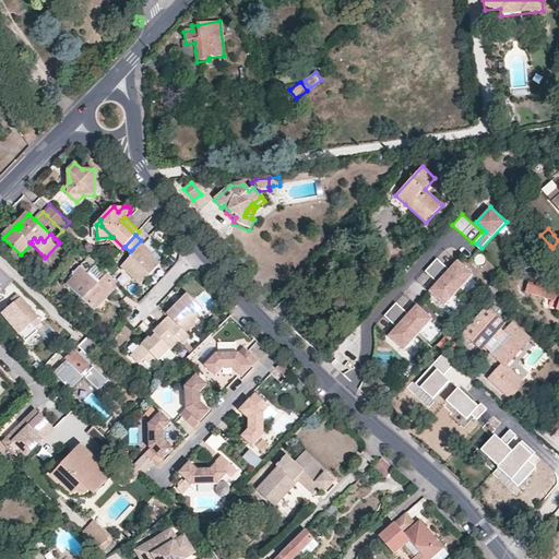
[(141,240),(130,251),(132,253),(139,247),(147,256),(151,252),(152,251),(149,247),(141,240)]
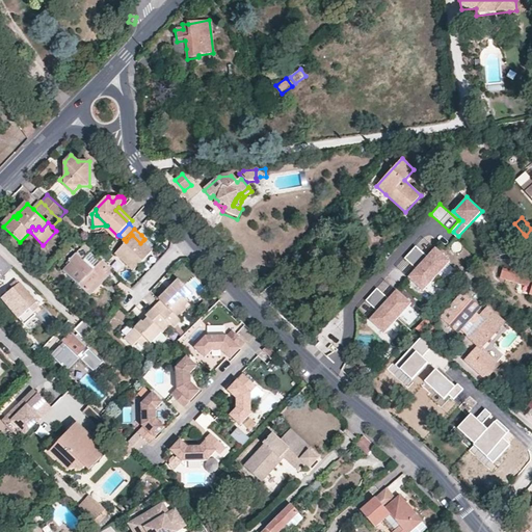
[(153,248),(143,240),(140,243),(132,235),(126,241),(115,253),(134,269),(153,248)]
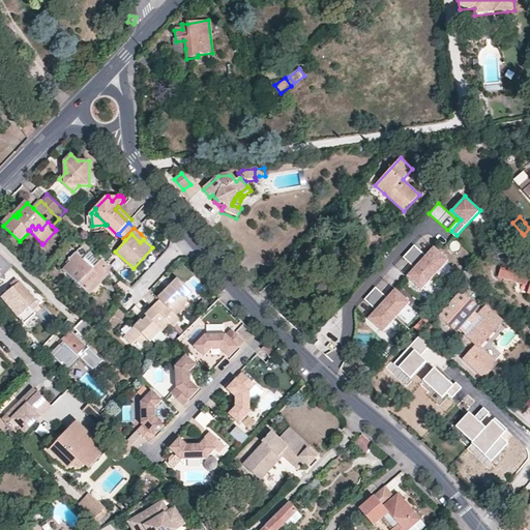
[(102,261),(85,244),(77,253),(69,260),(62,268),(69,275),(83,287),(89,293),(90,294),(102,292),(102,286),(101,282),(110,281),(110,272),(114,272),(102,261)]
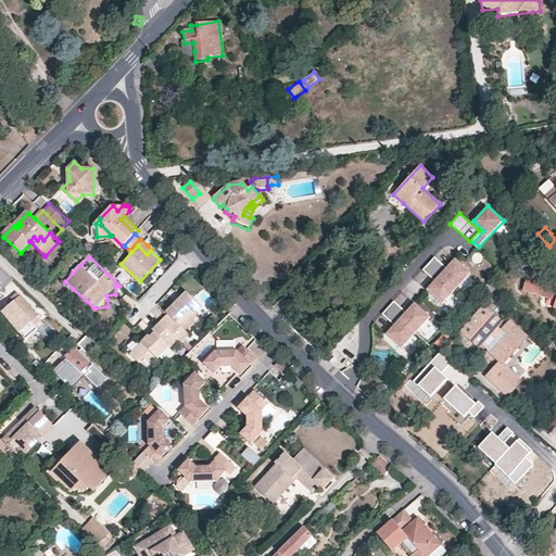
[(437,279),(427,290),(443,304),(471,273),(455,258),(446,267),(436,257),(426,269),(437,279)]
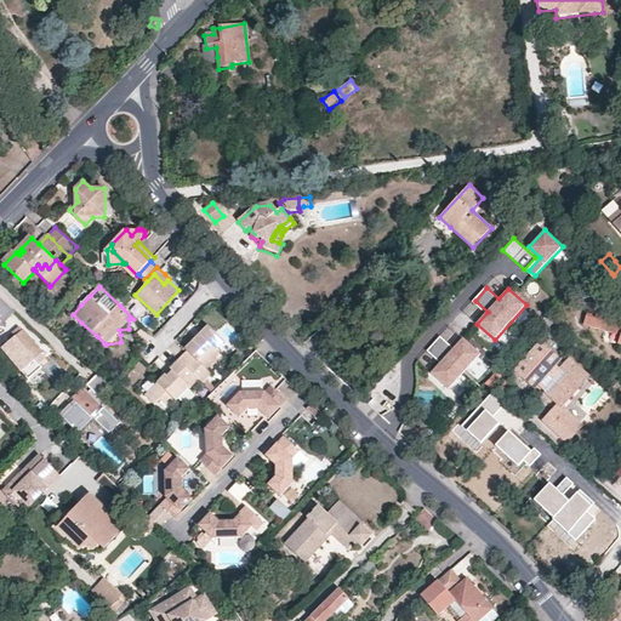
[(1,297),(0,297),(0,318),(1,320),(6,324),(17,313),(1,297)]
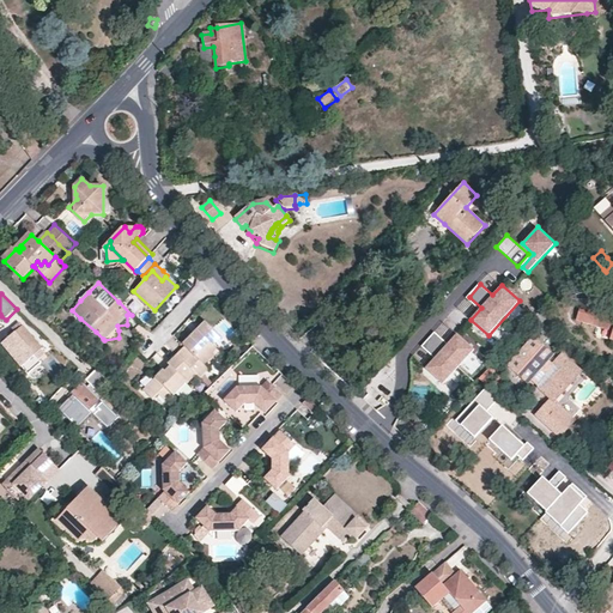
[(612,309),(582,302),(577,320),(612,329),(612,332),(611,340),(612,340),(612,309)]
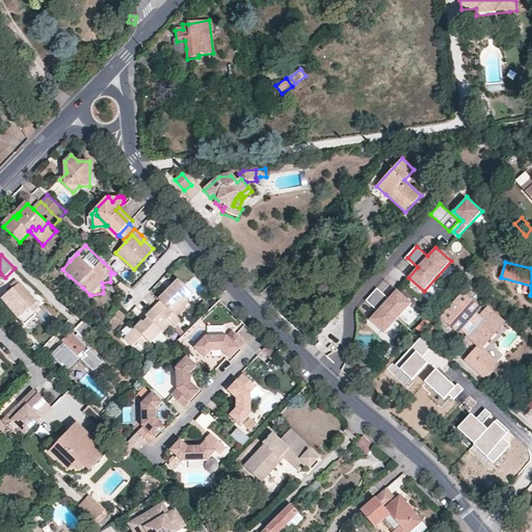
[(173,325),(175,327),(183,319),(181,316),(192,303),(188,299),(194,293),(181,280),(174,287),(175,289),(169,294),(168,292),(161,299),(163,301),(160,304),(155,310),(173,325)]
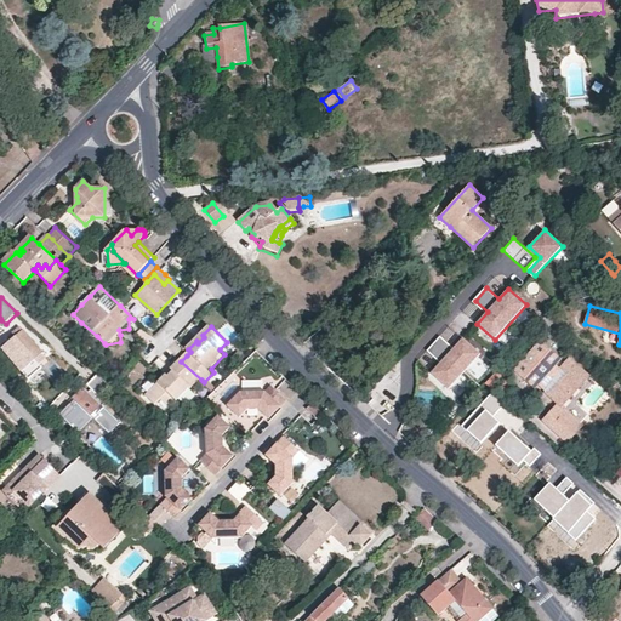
[(45,354),(22,328),(13,335),(16,339),(9,345),(4,349),(30,381),(44,369),(36,362),(45,354)]
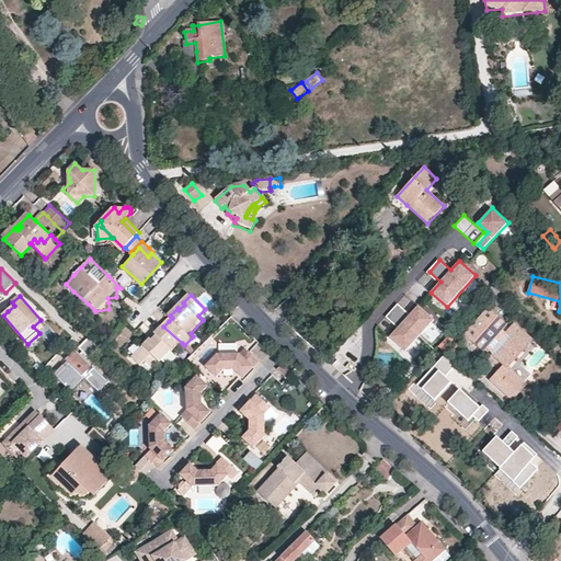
[(400,325),(391,336),(407,352),(435,319),(419,305),(410,315),(399,304),(389,316),(400,325)]
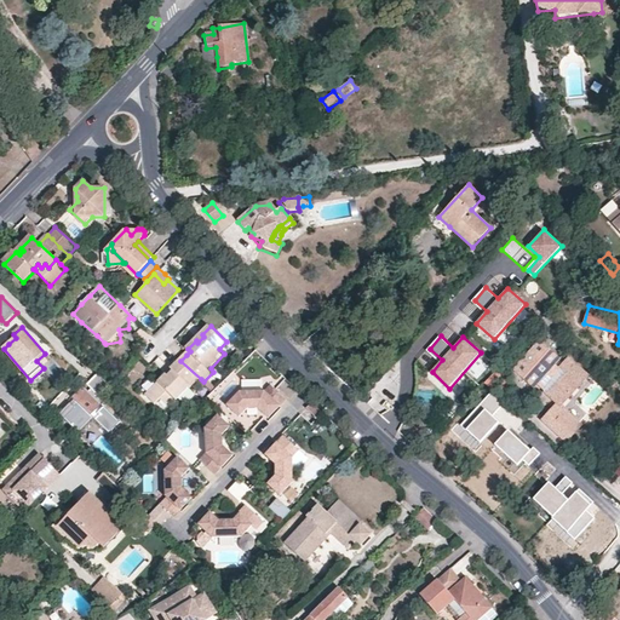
[(558,359),(539,340),(512,369),(532,389),(558,359)]
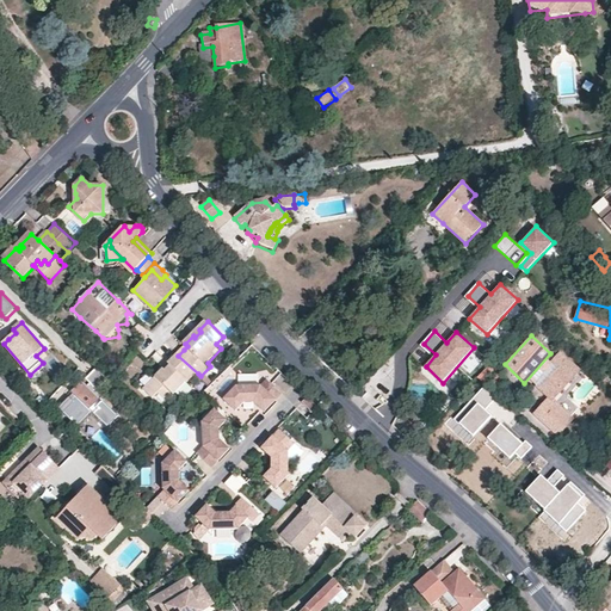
[(580,371),(563,356),(556,350),(529,381),(535,387),(547,397),(532,414),(557,438),(573,421),(551,402),(559,395),(580,371)]
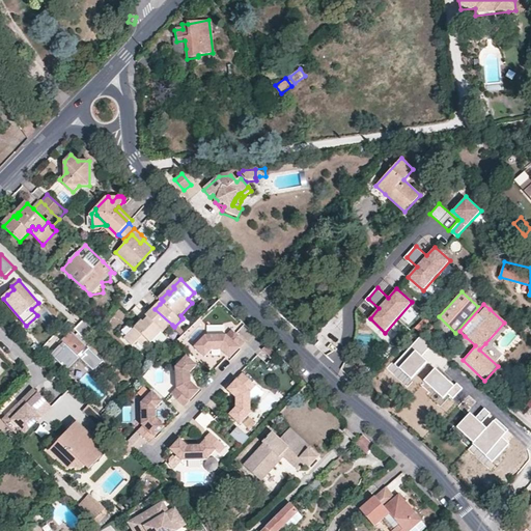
[(172,325),(155,309),(147,316),(149,319),(144,325),(142,323),(124,339),(134,348),(138,344),(145,351),(164,332),(165,332),(172,325)]
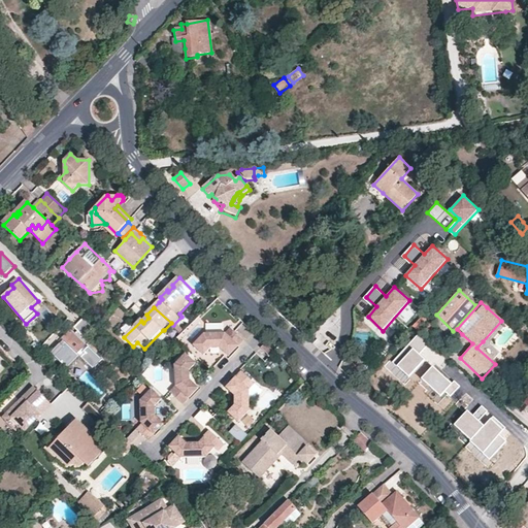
[(96,327),(86,318),(76,327),(87,337),(96,327)]
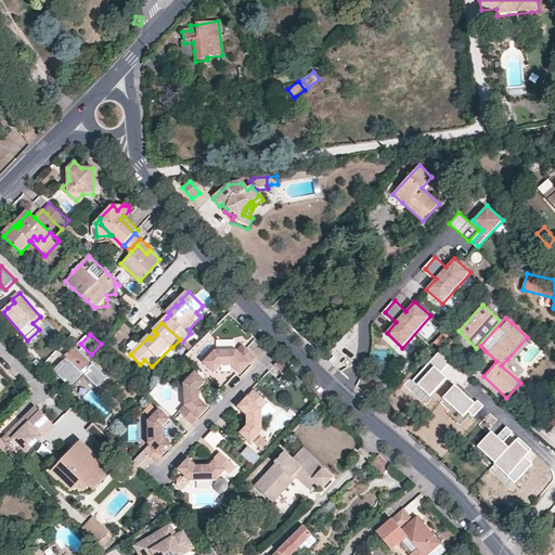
[(250,364),(256,358),(248,349),(243,344),(237,350),(235,351),(215,351),(204,362),(214,373),(221,366),(231,366),(237,372),(247,361),(250,364)]
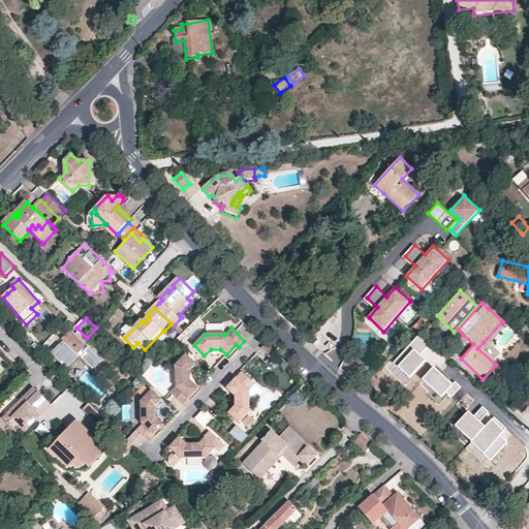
[(94,370),(104,360),(73,329),(63,339),(66,342),(63,345),(62,344),(53,354),(65,366),(66,365),(70,369),(82,358),(94,370)]
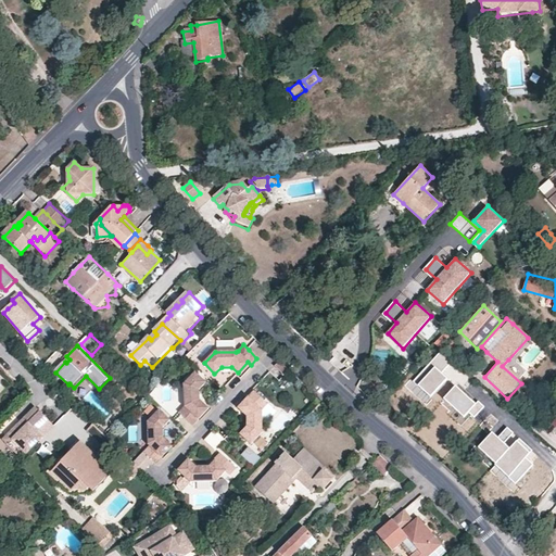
[(451,361),(440,351),(412,382),(427,396),(444,377),(439,373),(451,361)]
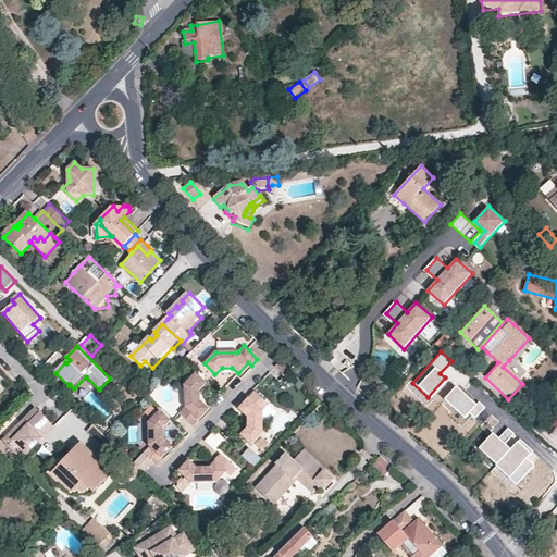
[(148,373),(152,368),(145,361),(140,366),(148,373)]
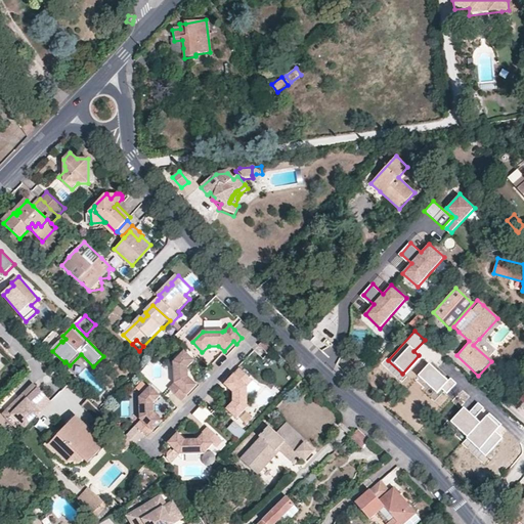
[(273,349),(264,340),(259,345),(269,354),(273,349)]
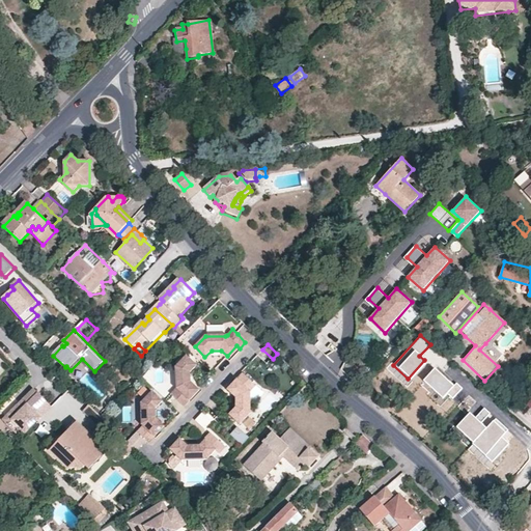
[(230,359),(240,348),(236,345),(227,356),(230,359)]
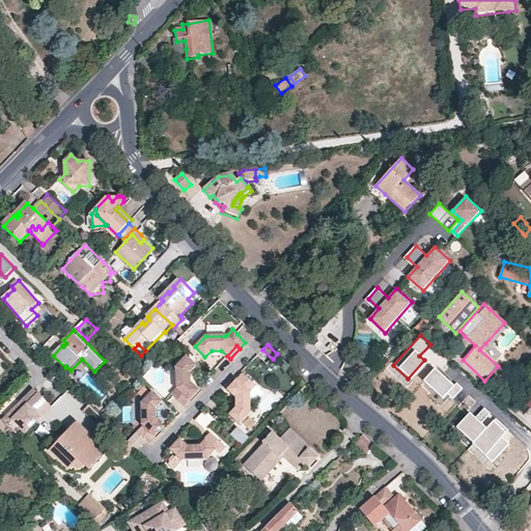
[(189,372),(196,365),(186,355),(175,366),(175,386),(168,393),(180,406),(187,399),(185,396),(194,387),(189,382),(189,372)]
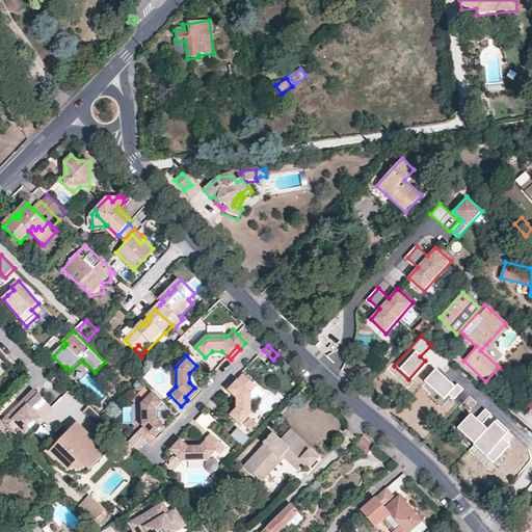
[(452,386),(434,369),(423,380),(442,398),(446,394),(452,399),(462,388),(455,381),(452,386)]
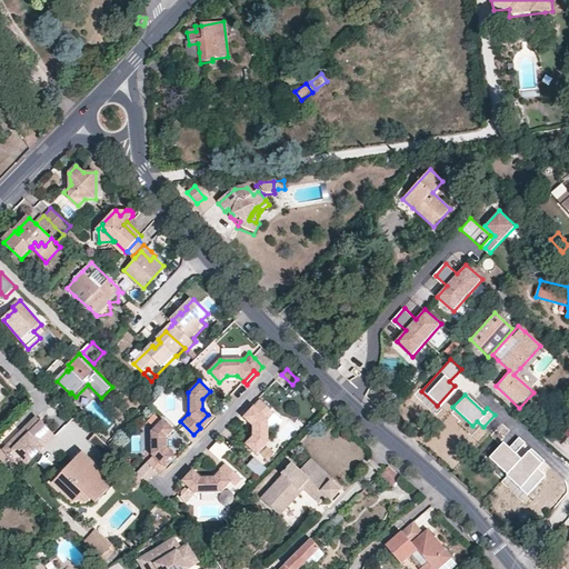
[(269,420),(275,413),(269,408),(261,400),(255,407),(258,410),(248,421),(253,427),(253,437),(247,445),(258,456),(269,442),(269,420)]
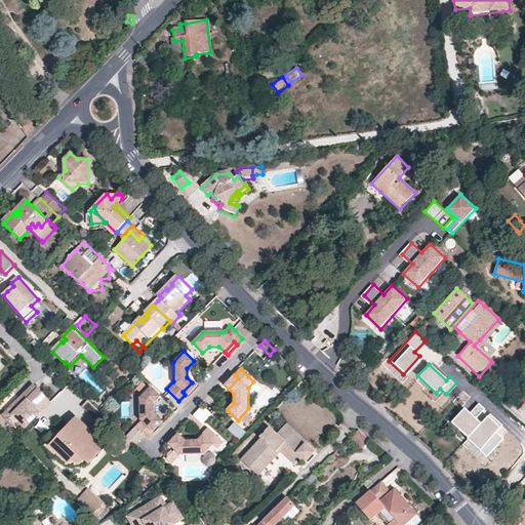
[(229,389),(238,378),(235,375),(226,386),(229,389)]
